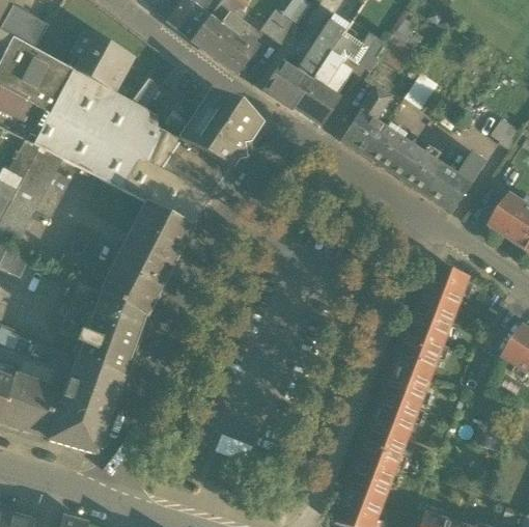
[(0,0),(0,23),(12,2),(14,0),(0,0)]
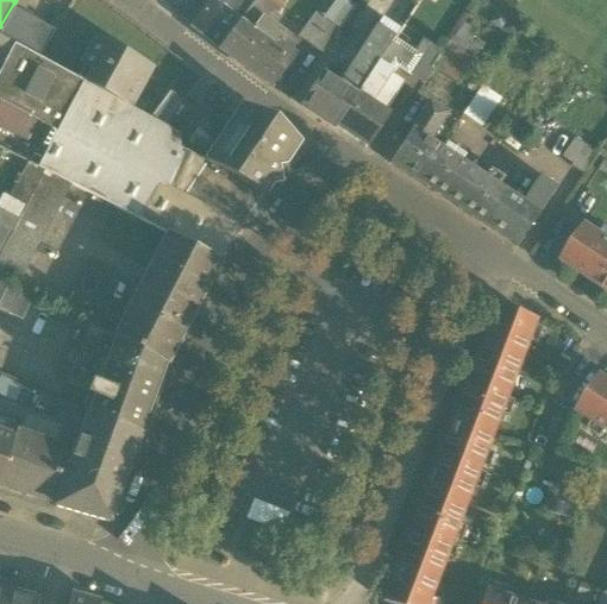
[(208,0),(193,23),(221,44),(242,17),(223,1),(220,0),(208,0)]
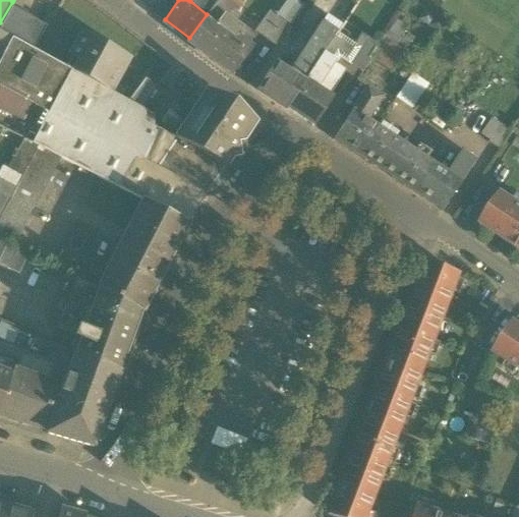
[(191,0),(190,1),(207,14),(217,0),(219,0),(191,0)]
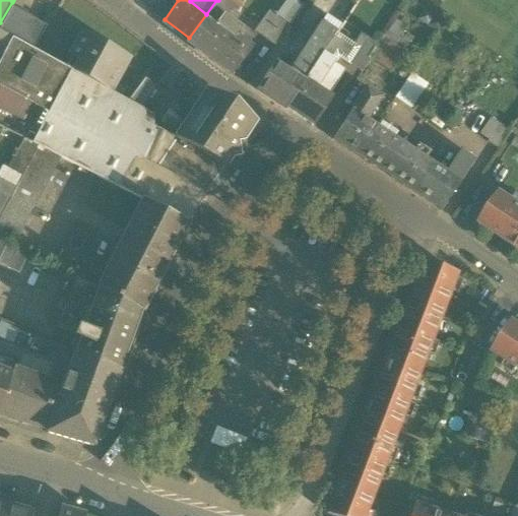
[(218,0),(216,0),(206,14),(219,23),(229,11),(235,3),(239,6),(243,0),(218,0)]
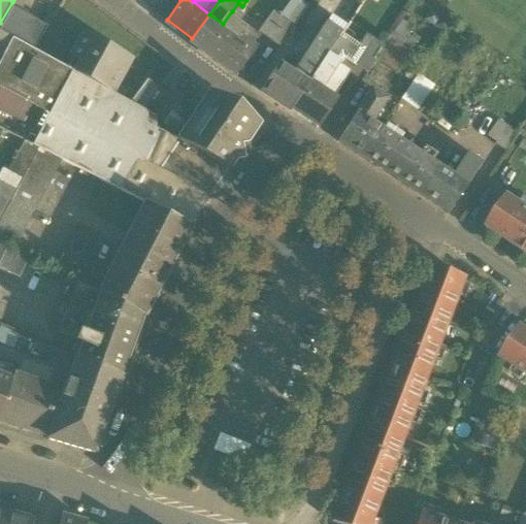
[(14,35),(24,40),(37,17),(12,2),(0,23),(0,27),(15,35),(14,35)]
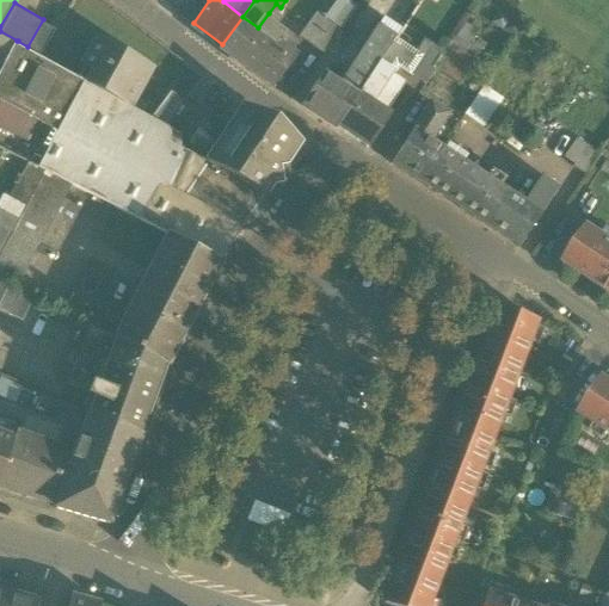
[(303,36),(314,43),(331,20),(320,12),(303,36)]
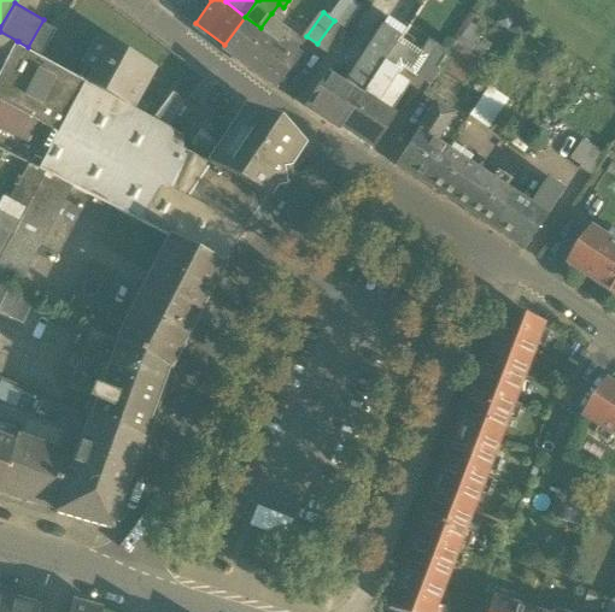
[(271,13),(261,28),(281,42),(285,37),(291,29),(271,13)]
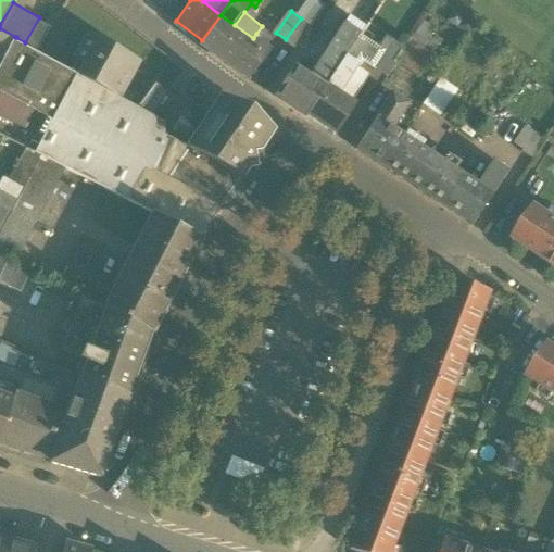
[(345,20),(362,30),(366,25),(350,14),(345,20)]
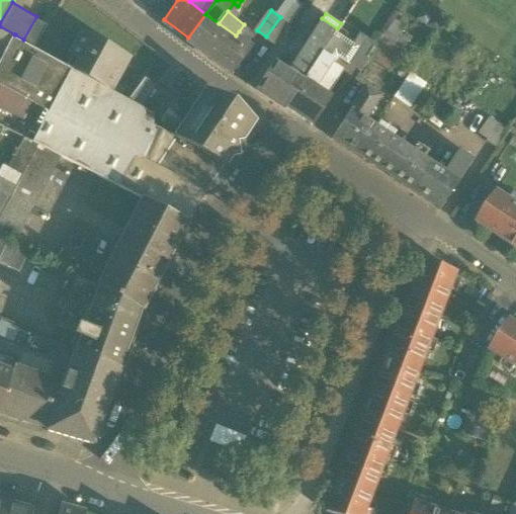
[(255,44),(239,31),(236,35),(219,23),(205,14),(188,37),(219,60),(235,72),(255,44)]
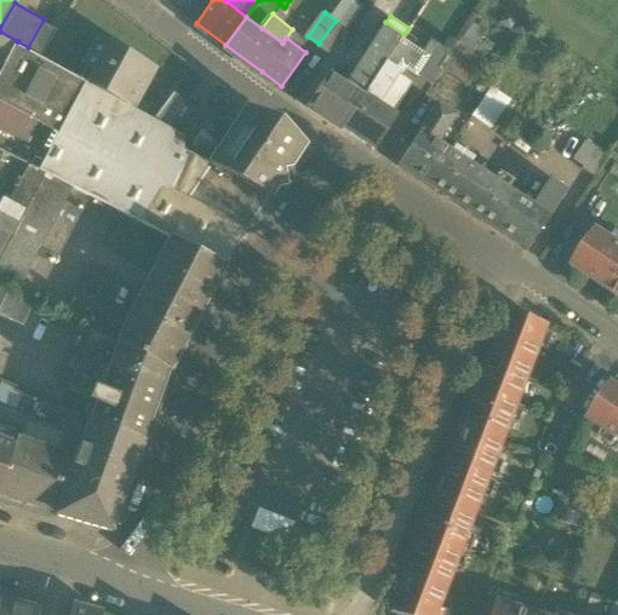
[(57,28),(44,19),(28,47),(43,56),(57,28)]
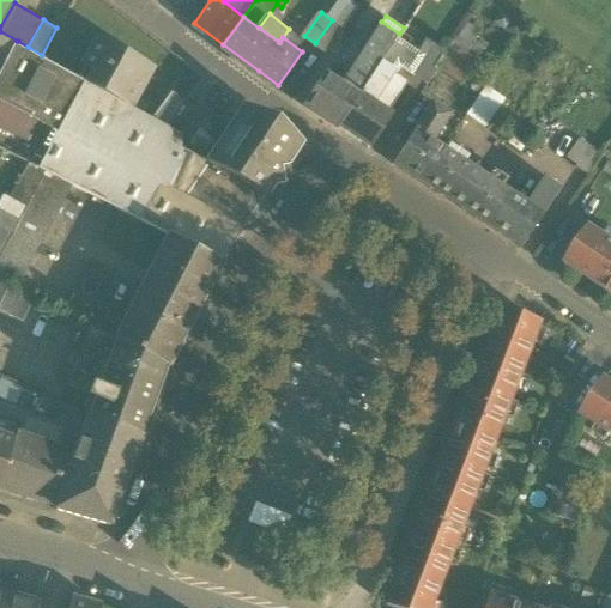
[(343,28),(332,20),(315,43),(326,52),(343,28)]
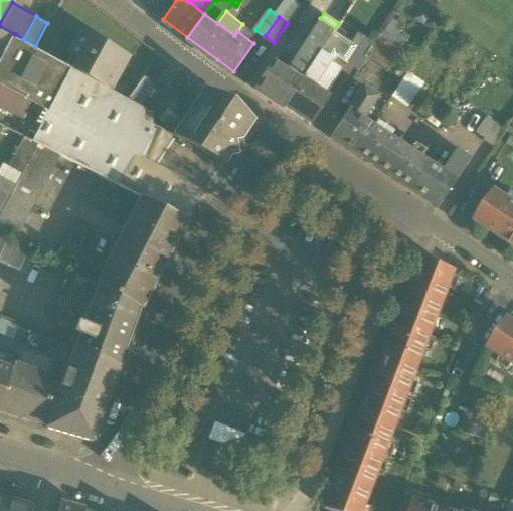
[(299,52),(289,67),(303,77),(304,75),(321,49),(334,29),(335,28),(320,18),(299,52)]
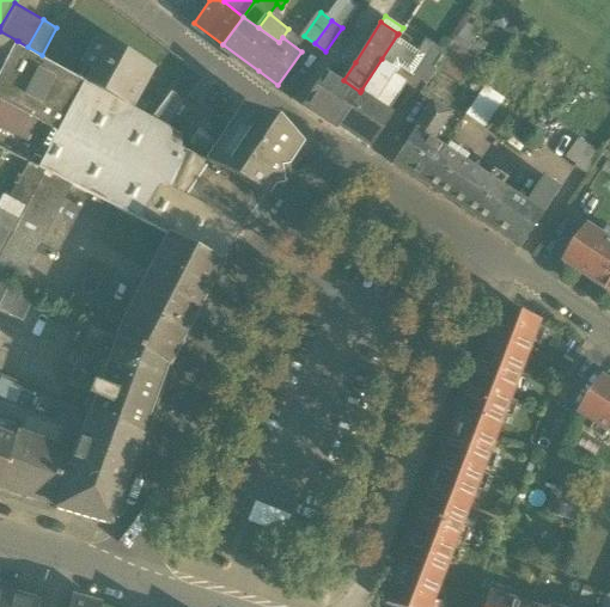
[(170,232),(221,259),(267,191),(208,160),(183,145),(183,133),(168,123),(153,116),(130,103),(79,75),(42,55),(28,47),(17,41),(18,41),(0,31),(0,62),(4,65),(0,72),(0,96),(40,117),(40,118),(59,128),(40,165),(48,169),(73,182),(170,233),(170,232)]
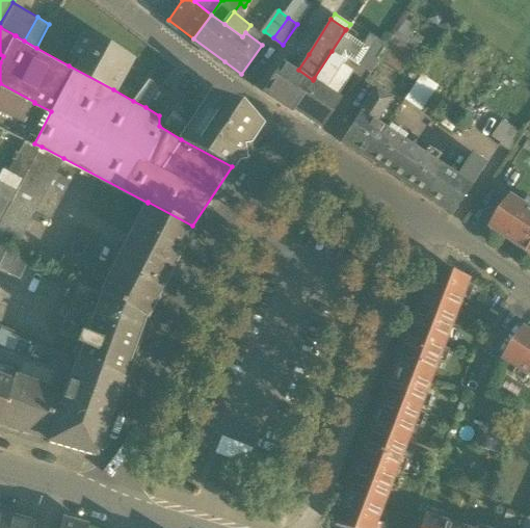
[(369,46),(345,30),(332,51),(344,58),(346,54),(358,62),(369,46)]
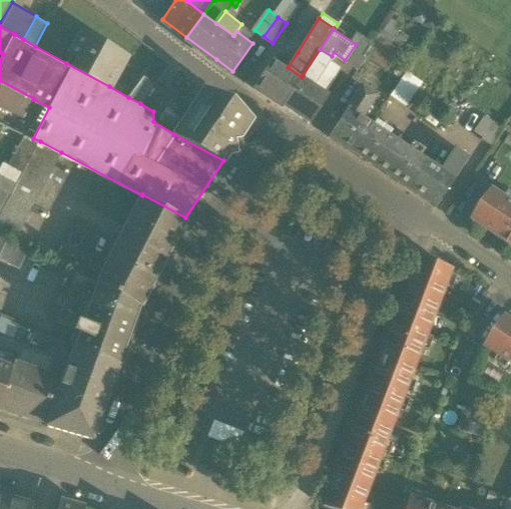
[(66,63),(109,86),(126,55),(84,32),(66,63)]
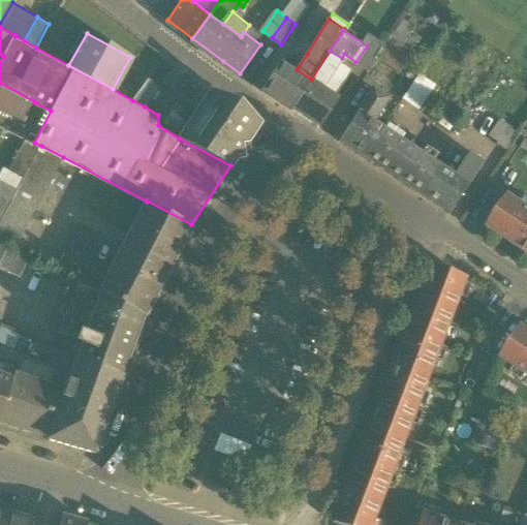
[(392,34),(385,44),(378,54),(399,67),(412,48),(392,34)]
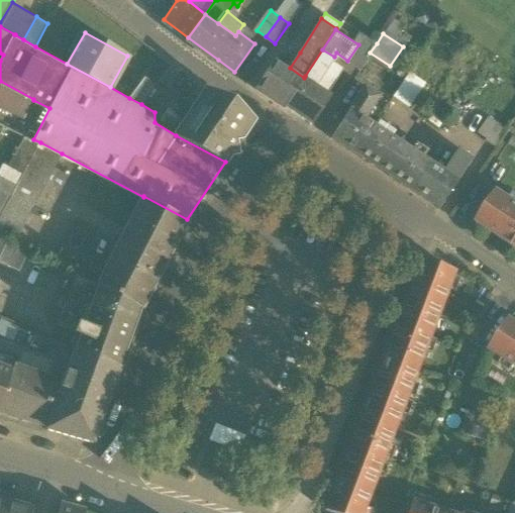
[(359,69),(370,53),(377,43),(365,35),(358,44),(347,61),(359,69)]
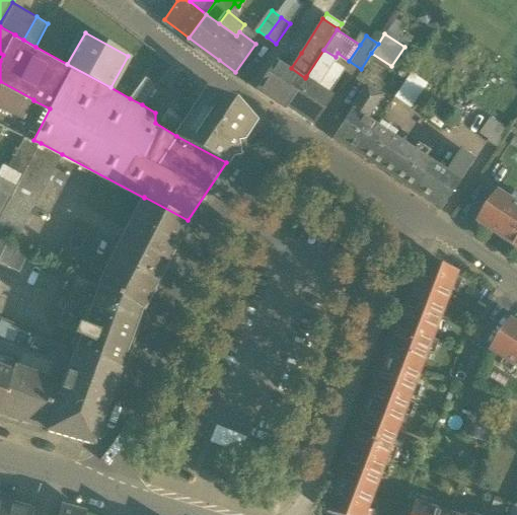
[(323,50),(306,76),(317,83),(336,57),(323,50)]
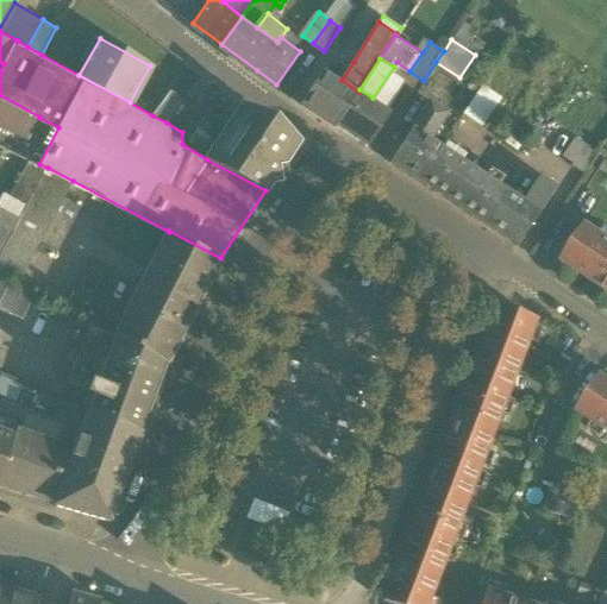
[(337,124),(358,92),(342,80),(325,69),(304,101),(337,124)]
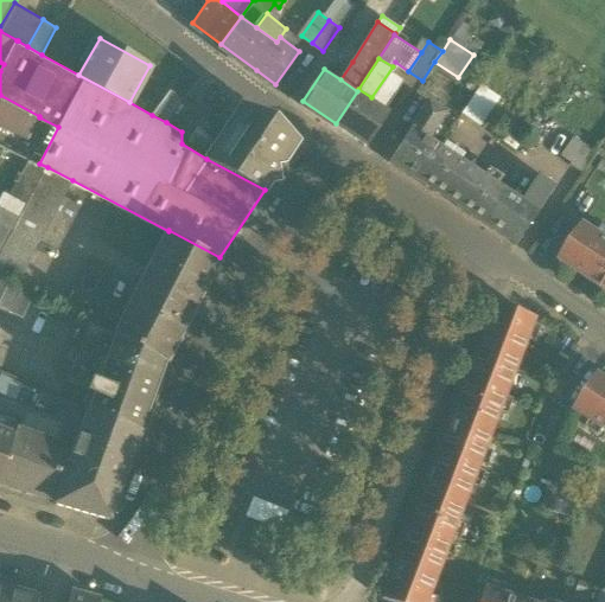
[(464,110),(482,122),(500,95),(482,83),(464,110)]
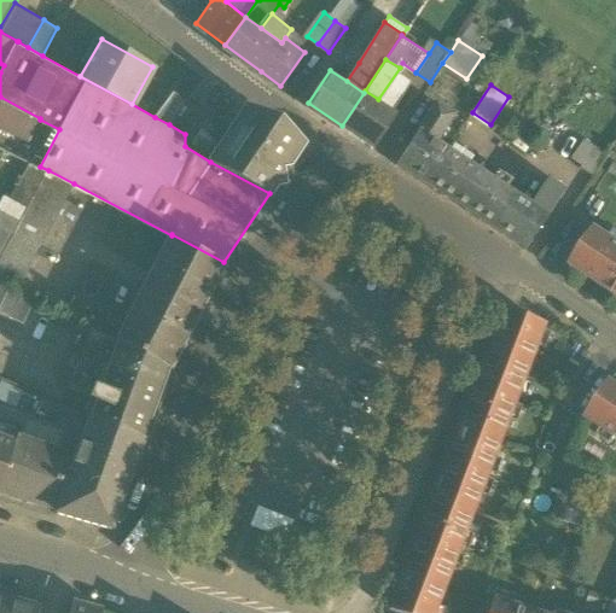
[(155,117),(169,124),(189,99),(174,89),(155,117)]
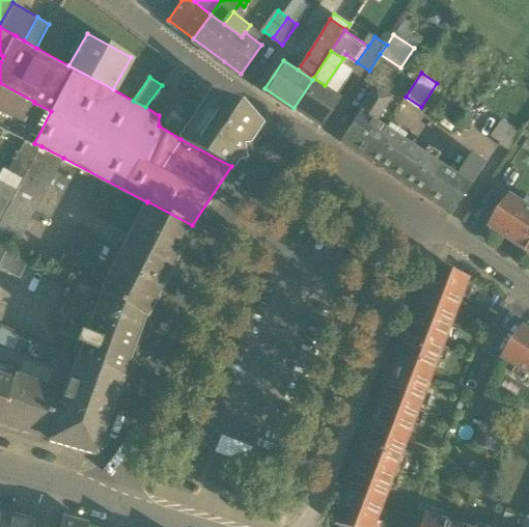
[(340,95),(325,85),(313,78),(312,80),(294,108),(321,126),(340,95)]
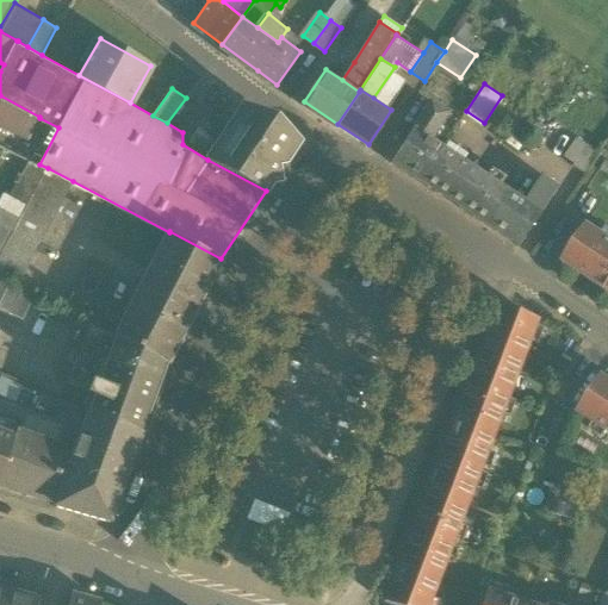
[(0,123),(29,138),(39,118),(39,117),(0,95),(0,123)]
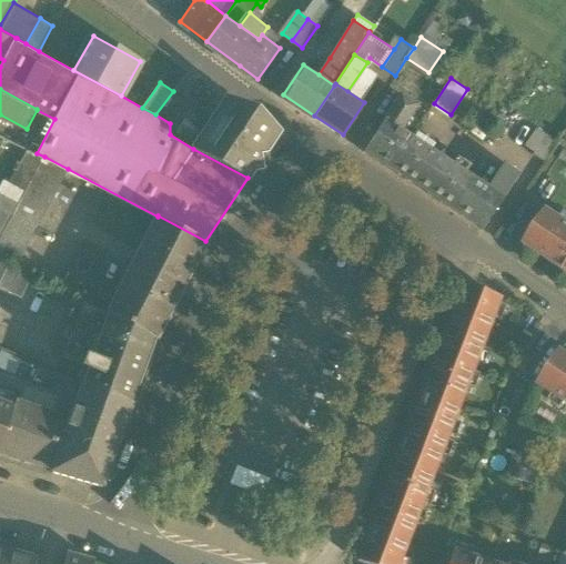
[(403,93),(387,118),(401,127),(417,103),(403,93)]
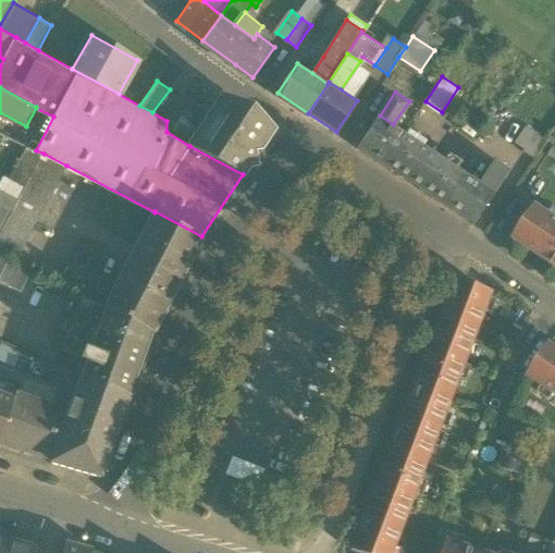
[(243,174),(249,164),(257,163),(256,156),(254,148),(261,147),(274,127),(223,95),(216,107),(206,109),(208,118),(201,126),(193,128),(195,137),(189,146),(243,174)]
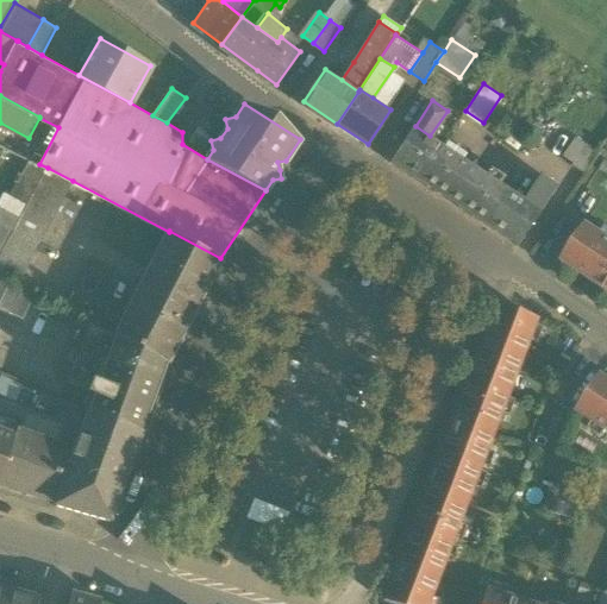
[(443,145),(430,136),(415,126),(414,125),(392,159),(420,178),(443,145)]
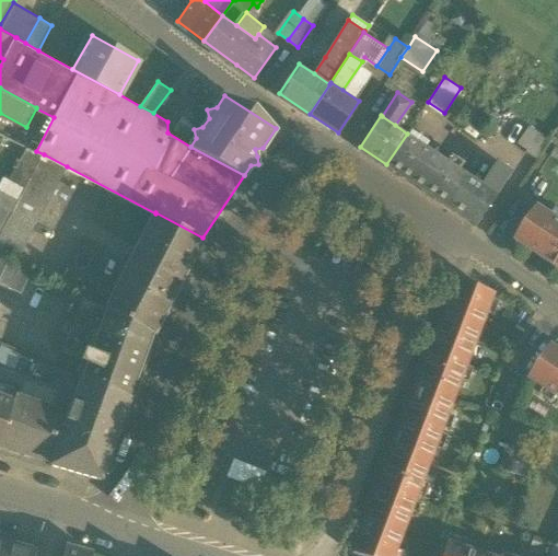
[(516,143),(526,150),(538,130),(530,125),(516,143)]
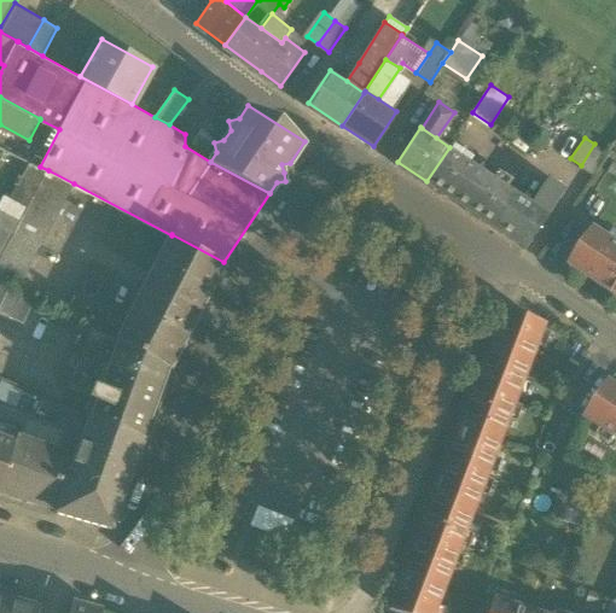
[(581,165),(593,174),(608,152),(594,144),(581,165)]
